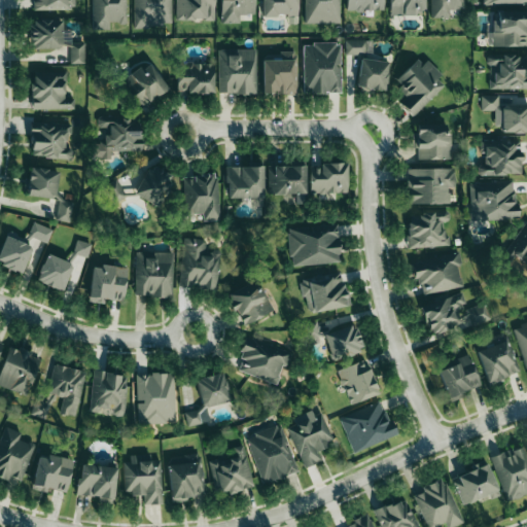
[(31,0),(32,9),(73,8),(72,0),(31,0)]
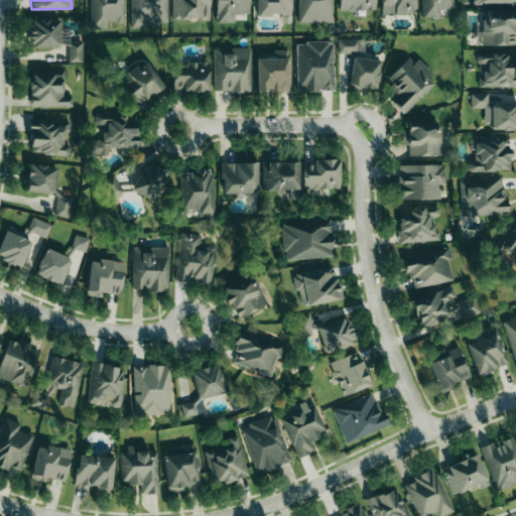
[(90,0),(91,28),(107,28),(107,23),(123,22),(122,0),(90,0)]
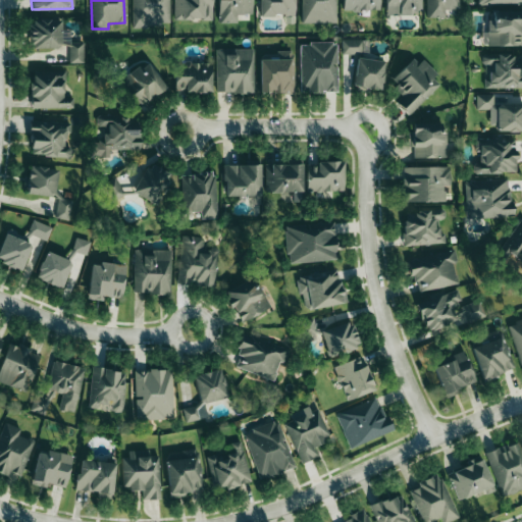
[(132,0),(133,27),(169,27),(169,0),(132,0)]
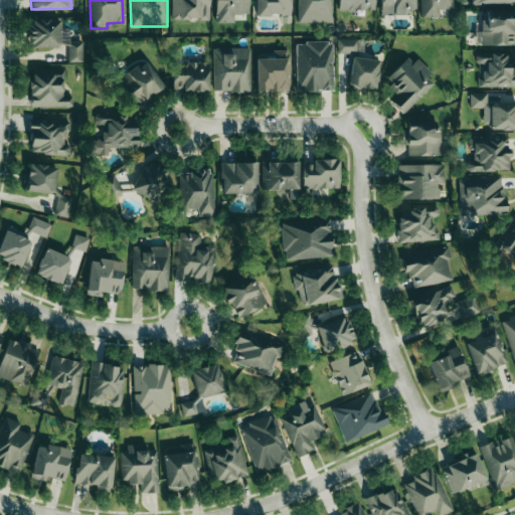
[(171,0),(172,19),(209,19),(208,0),(171,0)]
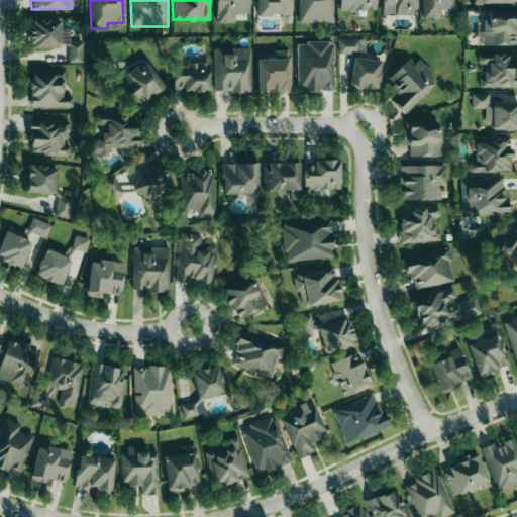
[(215,0),(216,22),(234,22),(234,14),(249,14),(248,0),(215,0)]
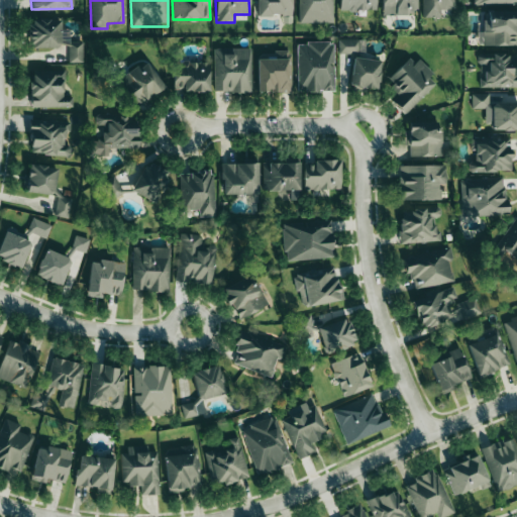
[(291,0),(256,0),(257,16),(292,15),(291,0)]
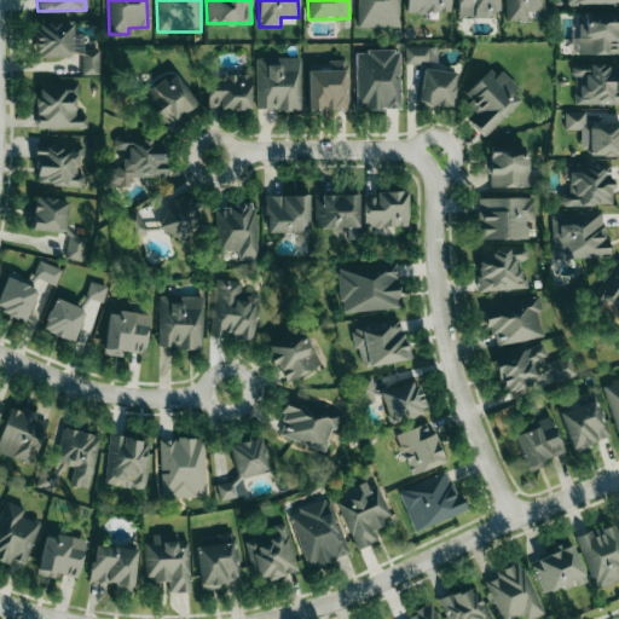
[(399,25),(398,0),(357,0),(358,27),(399,25)]
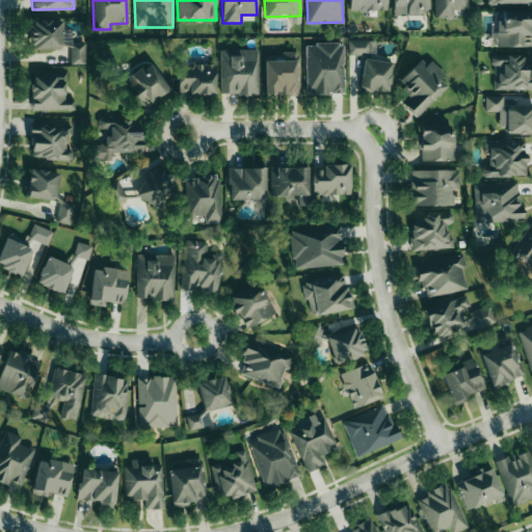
[(349,0),(349,10),(387,9),(387,0),(349,0)]
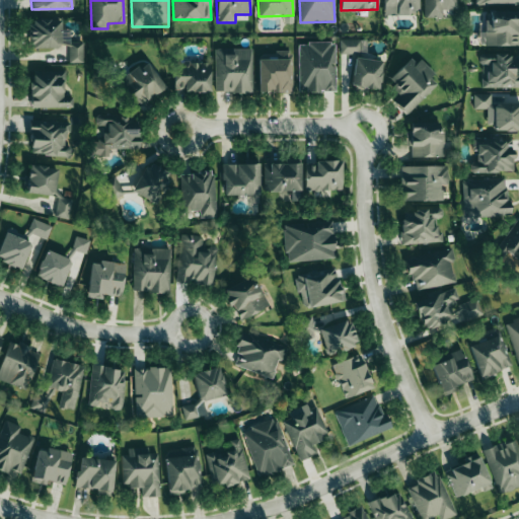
[(383,0),(383,13),(418,14),(418,0),(383,0)]
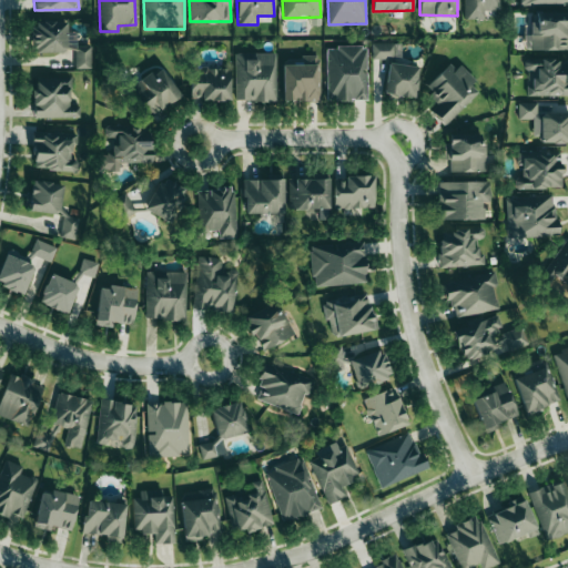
[(464,0),(465,19),(484,19),(484,10),(499,9),(499,0),(464,0)]
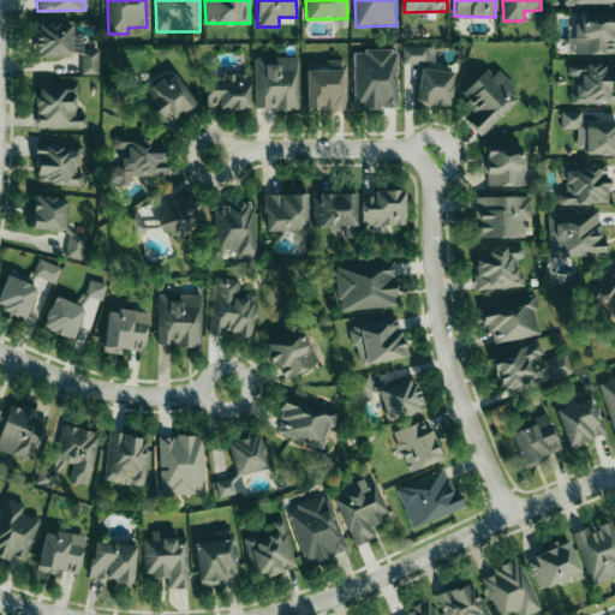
[(614,53),(613,31),(614,31),(614,12),(581,13),(581,24),(568,24),(568,54),(614,53)]
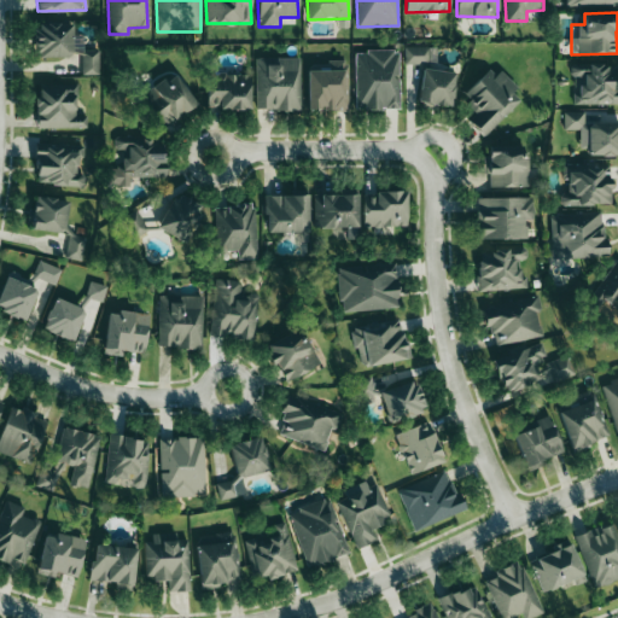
[(35,57),(73,57),(71,23),(34,24),(35,57)]
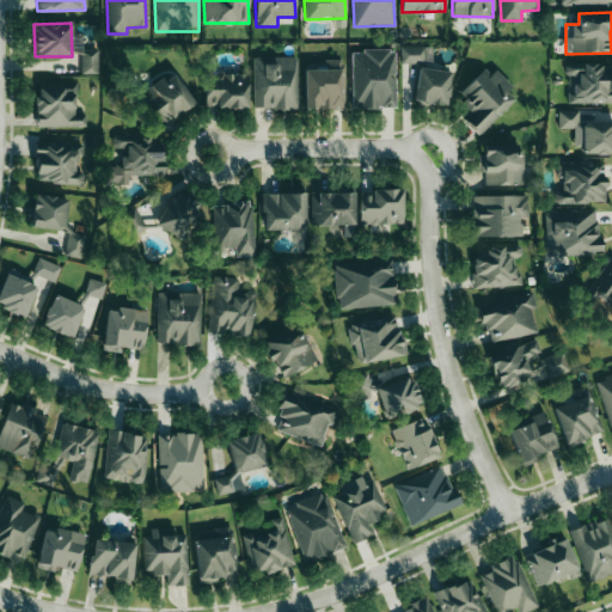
[(98,73),(98,49),(80,50),(81,74),(98,73)]
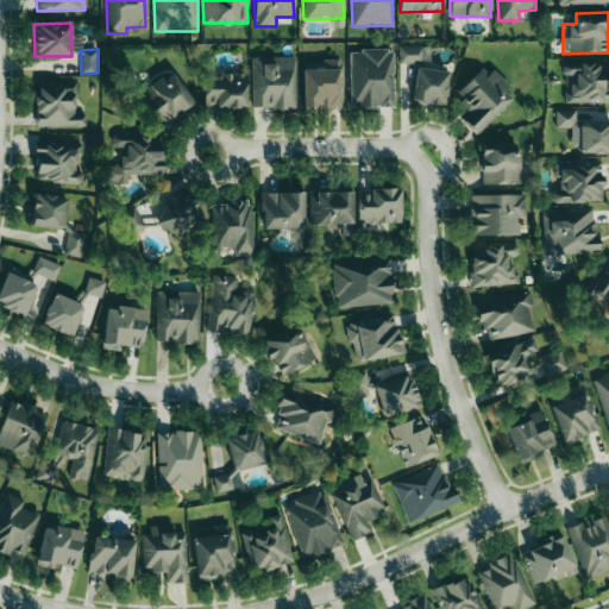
[(350,50),(350,108),(394,107),(393,50),(350,50)]
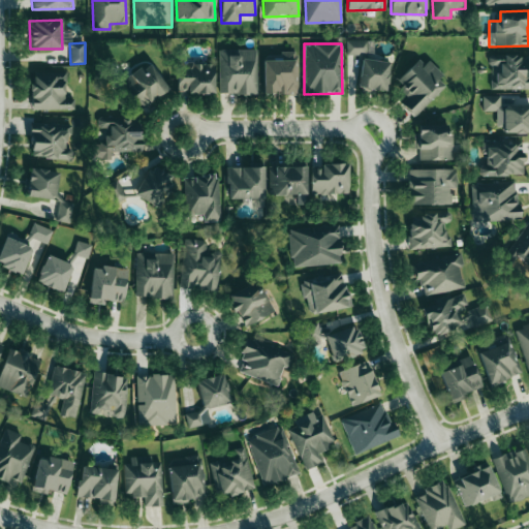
[(256,49),(218,50),(219,94),(257,94),(256,49)]
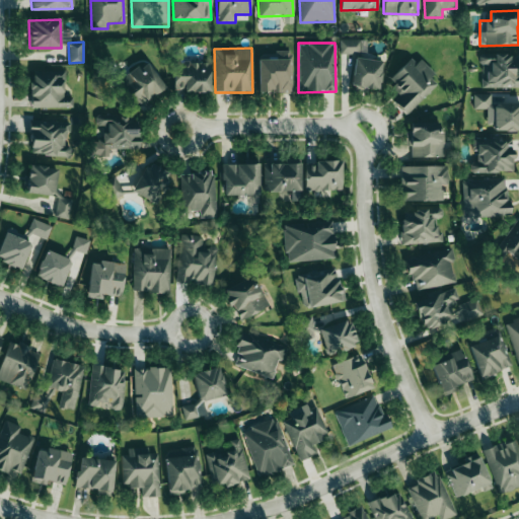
[(257,59),(258,92),(292,92),(291,50),(275,51),(275,59),(257,59)]
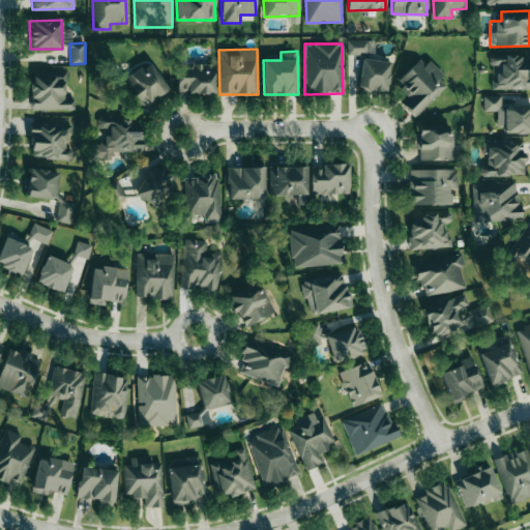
[(494,90),(529,88),(529,54),(489,56),(489,66),(492,65),(494,90)]
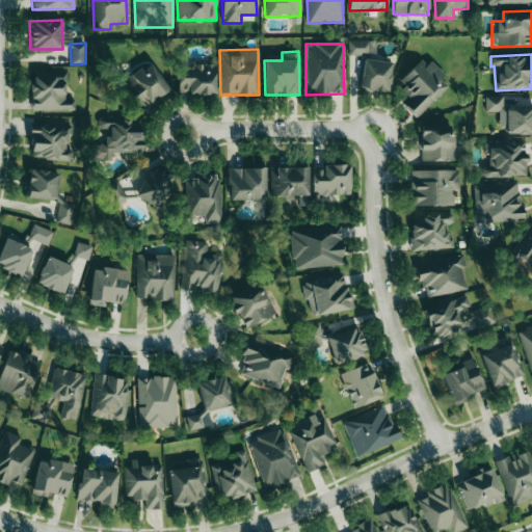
[(450,85),(424,57),(397,82),(410,97),(403,103),(416,116),(450,85)]
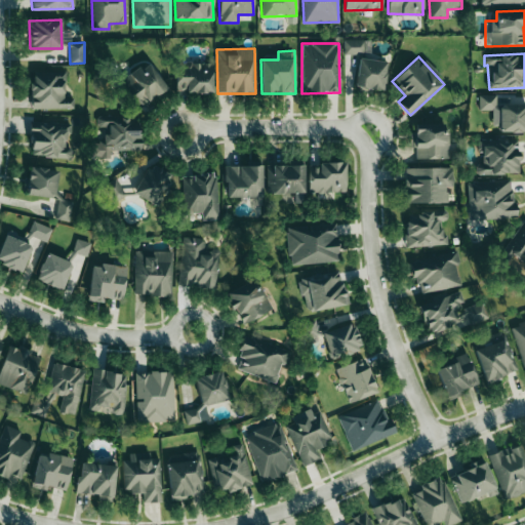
[(384,89),(386,61),(358,58),(356,88),(384,89)]
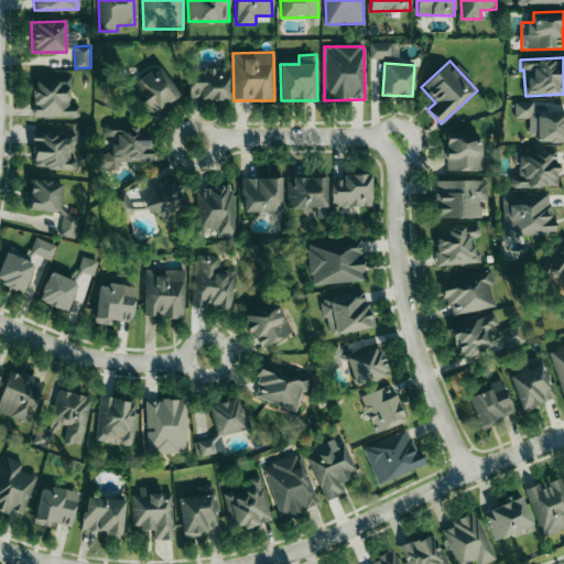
[(129,85),(144,115),(179,97),(162,67),(129,85)]
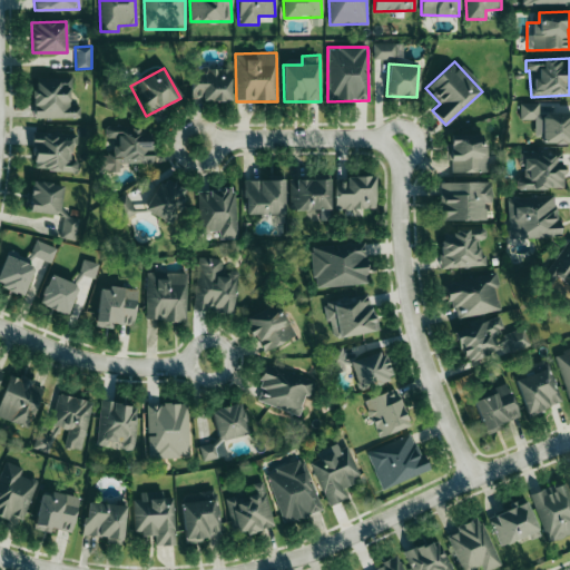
[(189,99),(229,101),(231,69),(190,68),(189,99)]
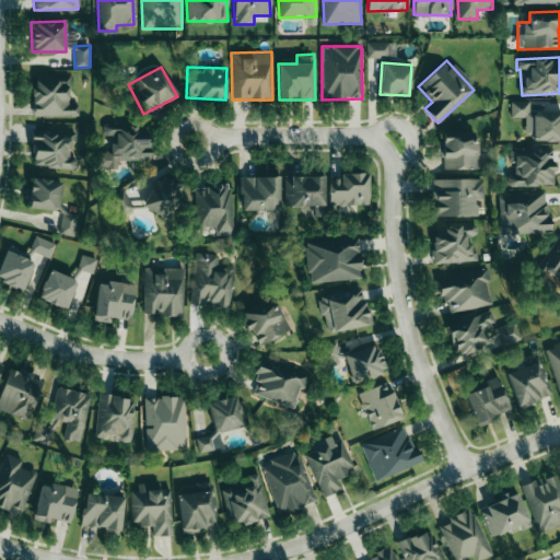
[(34,116),(79,115),(78,104),(70,104),(69,78),(33,78),(34,116)]
